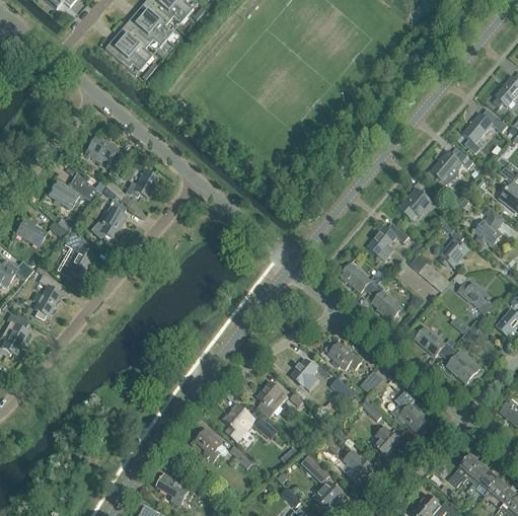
[(46,0),(55,8),(62,0),(69,6),(74,0),(46,0)]
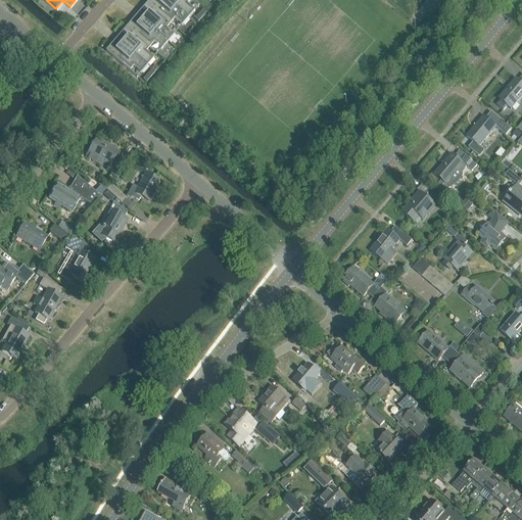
[(170,20),(146,0),(142,5),(146,9),(141,16),(167,39),(173,32),(165,25),(170,20)]
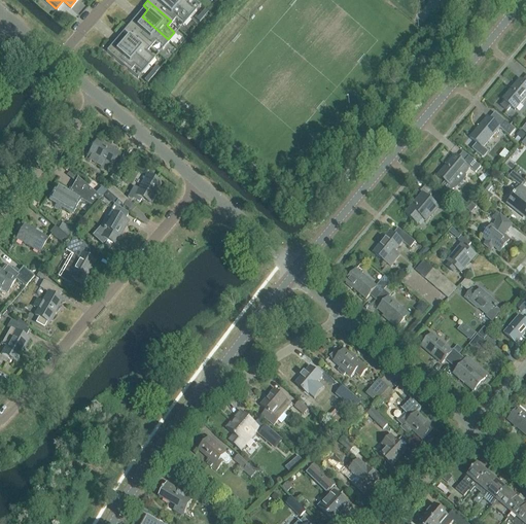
[(188,15),(171,0),(147,0),(171,21),(174,15),(182,23),(188,15)]
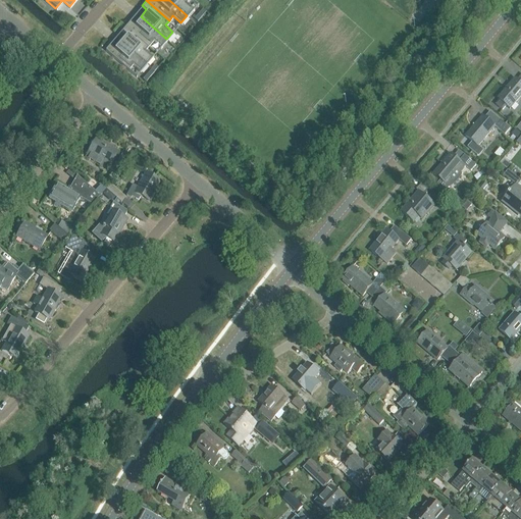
[(197,3),(194,0),(169,0),(187,15),(193,7),(186,1),(187,0),(193,0),(197,3)]
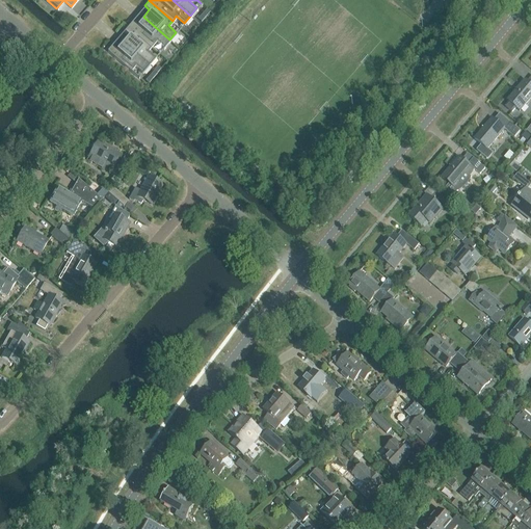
[(169,40),(142,17),(137,24),(132,20),(128,24),(152,45),(155,41),(163,47),(169,40)]
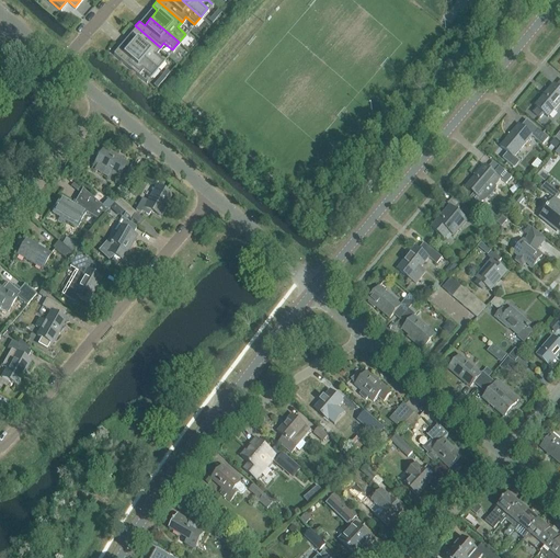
[(156,53),(160,47),(135,25),(130,31),(135,35),(128,43),(157,67),(163,59),(156,53)]
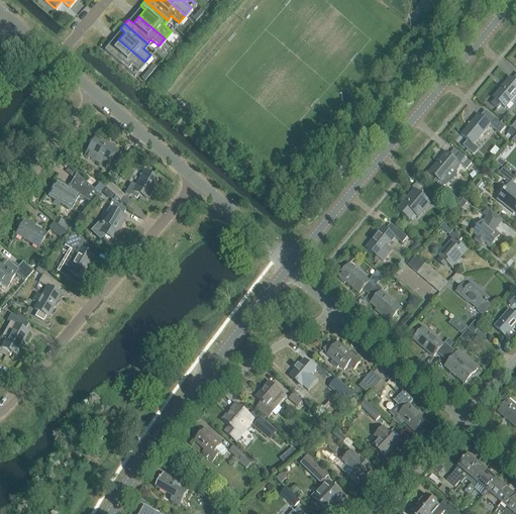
[(138,70),(144,62),(118,39),(112,46),(108,42),(103,47),(134,74),(127,67),(130,63),(138,70)]
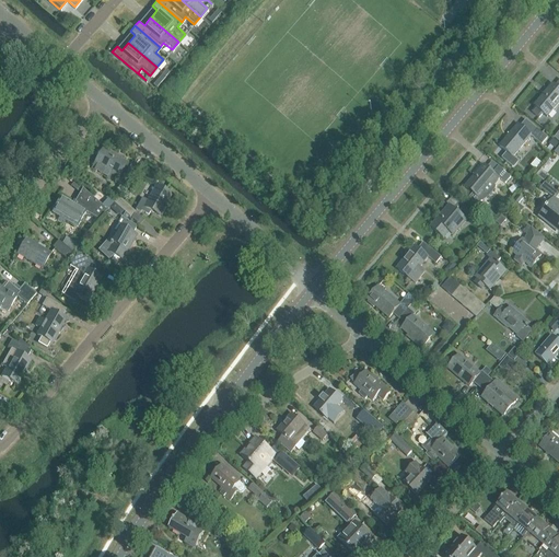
[(162,71),(152,82),(155,84),(165,74),(162,71)]
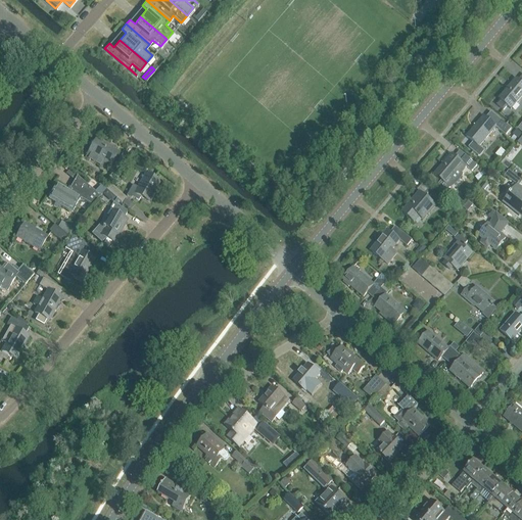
[(497,97),(499,98),(495,102),(503,108),(506,104),(510,107),(521,92),(521,73),(517,79),(515,77),(497,97)]
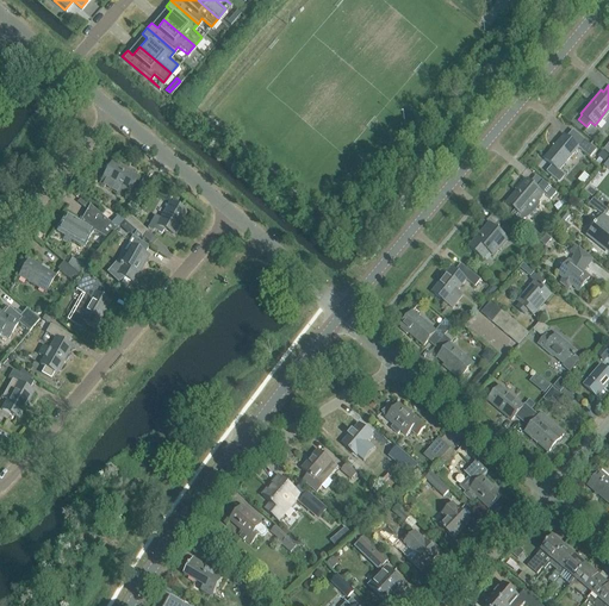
[(563,174),(557,169),(577,145),(586,154),(594,147),(572,129),(566,135),(564,133),(542,157),(550,163),(544,169),(557,180),(563,174)]
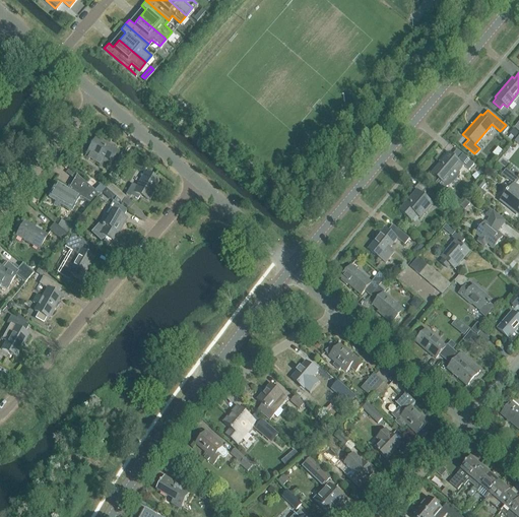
[(110,163),(117,148),(92,135),(83,152),(100,163),(102,158),(110,163)]
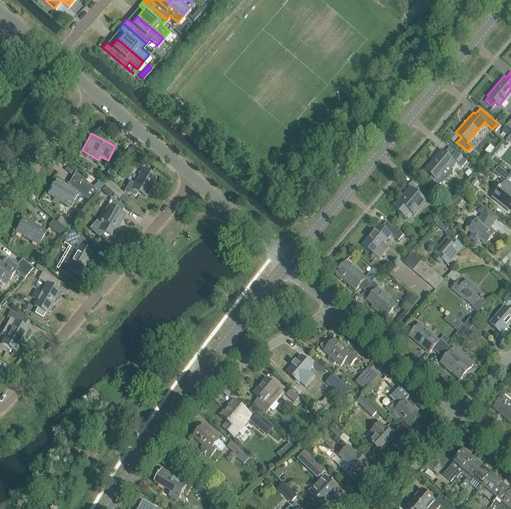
[(435,185),(436,183),(437,182),(439,182),(441,181),(443,180),(444,179),(445,178),(447,176),(448,175),(449,174),(450,173),(451,171),(451,170),(452,168),(450,167),(455,161),(460,166),(465,160),(449,146),(444,151),(441,149),(424,169),(431,175),(427,179),(435,185)]
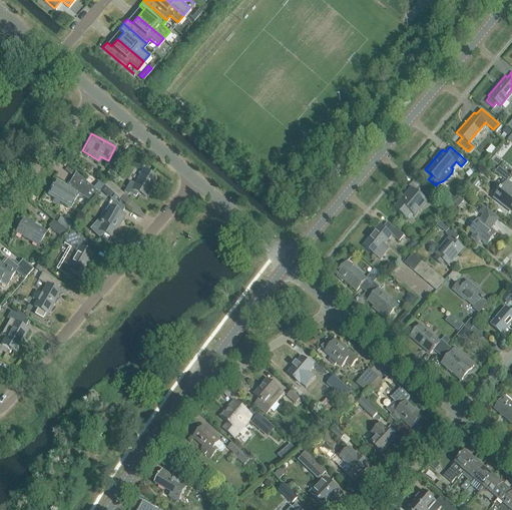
[(117,149),(109,160),(115,164),(123,153),(117,149)]
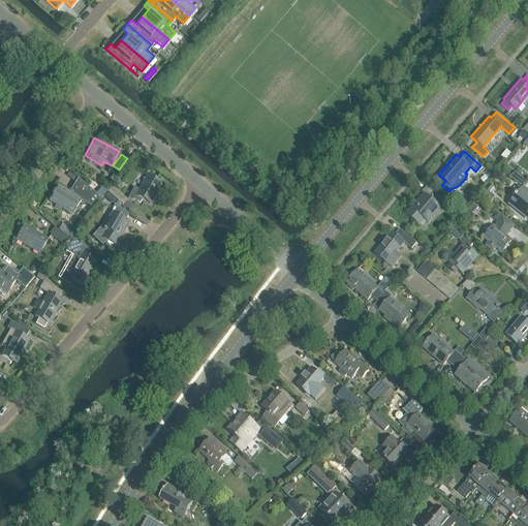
[(509,175),(522,186),(527,181),(513,169),(509,175)]
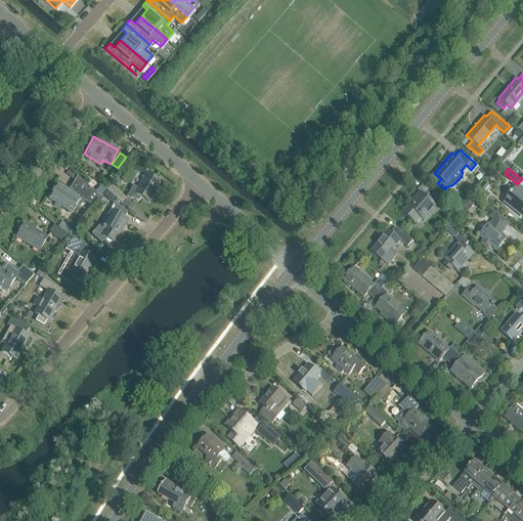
[(126,193),(131,196),(132,194),(138,199),(140,194),(148,200),(160,180),(145,171),(137,185),(132,182),(126,193)]
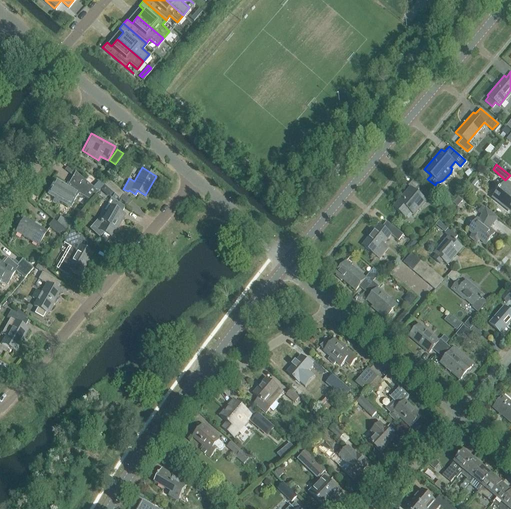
[(103,182),(118,195),(122,191),(107,177),(103,182)]
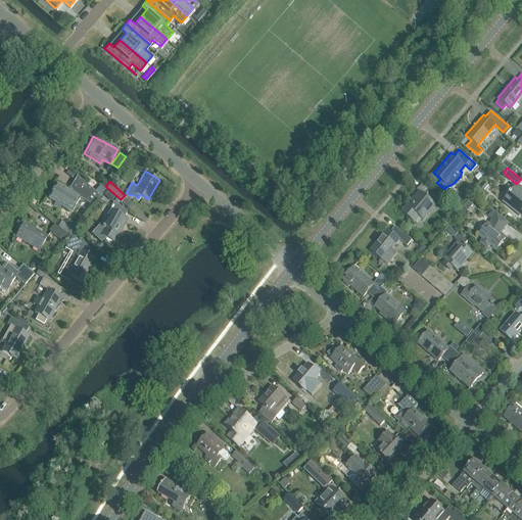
[(482,181),(473,192),(482,199),(486,194),(485,191),(482,188),(486,184),(482,181)]
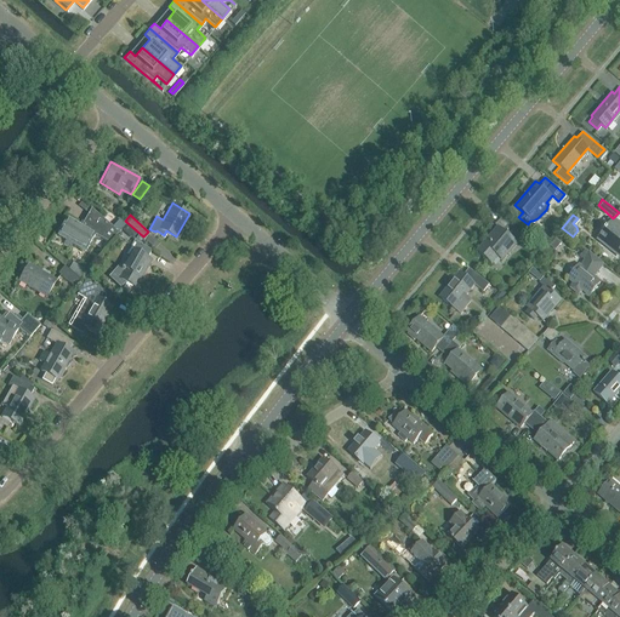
[(57,232),(66,236),(62,241),(70,246),(73,241),(85,247),(95,232),(67,216),(57,232)]
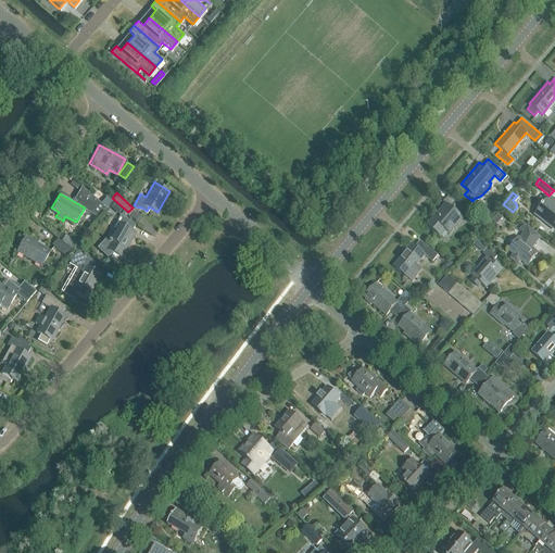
[(101,201),(92,193),(87,199),(102,211),(106,205),(101,201)]
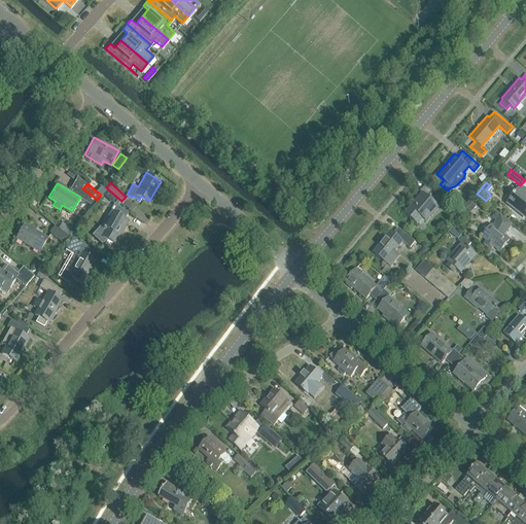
[(101,195),(103,193),(105,189),(106,188),(101,183),(96,190),(101,195)]
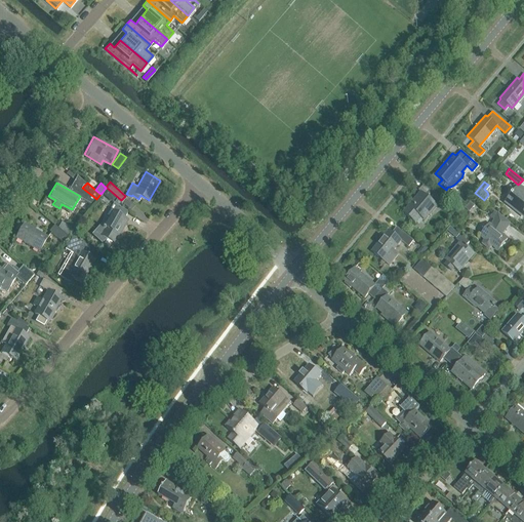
[(421,221),(441,198),(428,188),(422,194),(419,191),(403,211),(414,222),(417,217),(421,221)]
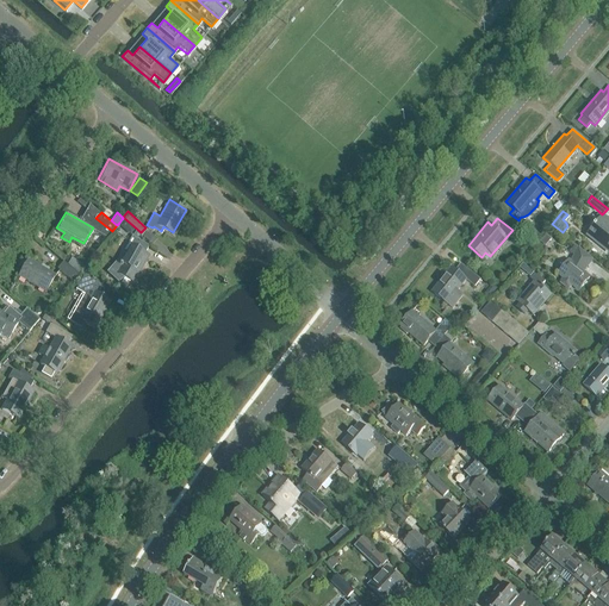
[(588,233),(608,250),(608,249),(608,229),(598,220),(588,233)]
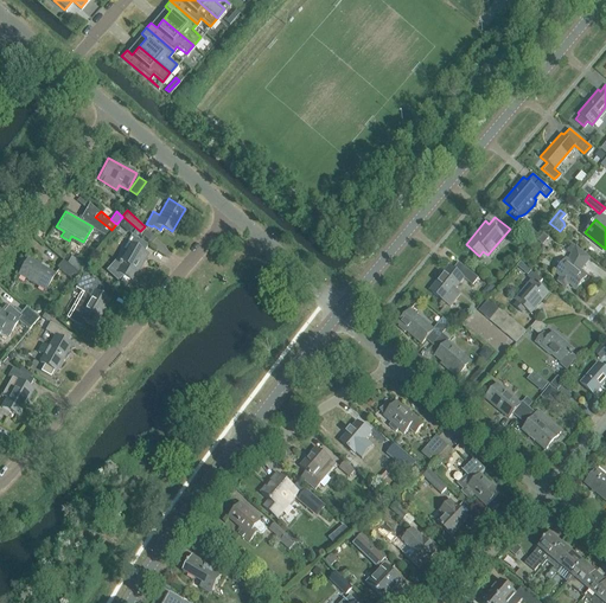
[(133,228),(131,232),(126,239),(128,241),(123,250),(126,251),(121,261),(119,260),(117,261),(115,258),(107,267),(116,276),(121,273),(131,278),(146,251),(142,249),(147,242),(134,235),(136,230),(133,228)]
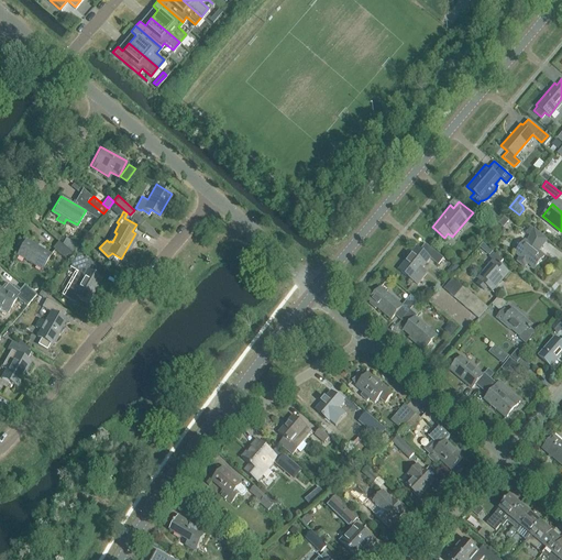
[(526,261),(532,266),(543,254),(537,249),(546,238),(530,224),(525,230),(529,234),(527,241),(524,239),(514,251),(519,255),(516,260),(522,265),(526,261)]
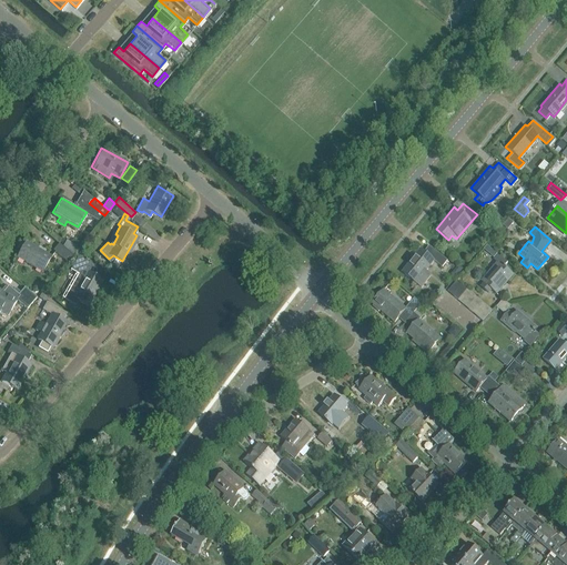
[(71,251),(78,245),(66,238),(62,243),(71,251)]
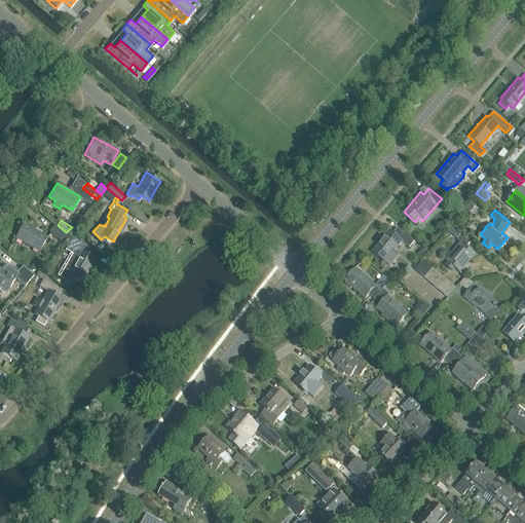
[(15,235),(39,249),(47,235),(24,222),(15,235)]
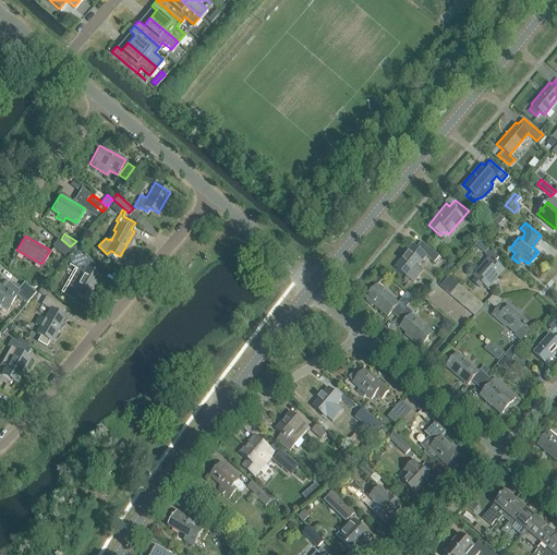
[(57,238),(52,243),(65,255),(70,250),(57,238)]
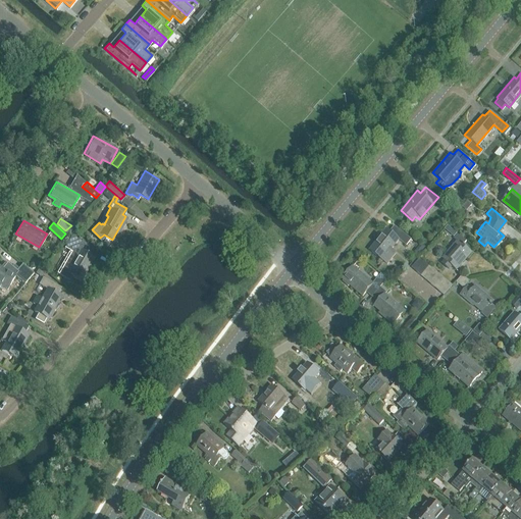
[(377,238),(368,249),(385,261),(395,251),(389,247),(398,238),(405,243),(410,238),(393,223),(388,229),(385,227),(377,238)]
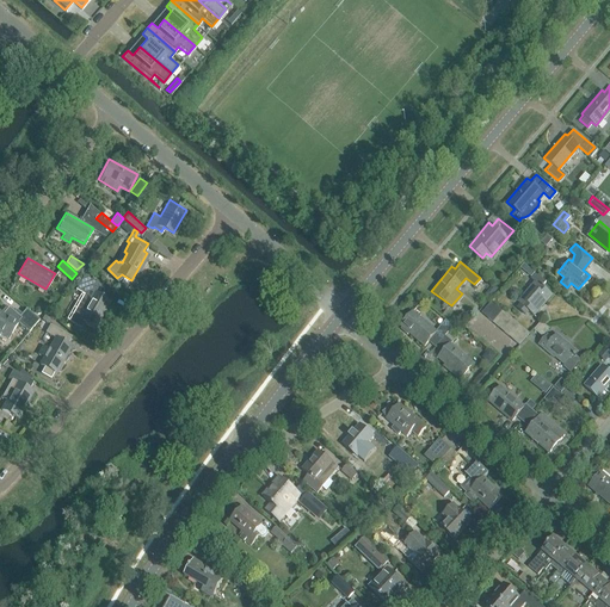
[(544,280),(534,271),(529,276),(534,279),(516,301),(518,303),(515,307),(524,314),(528,309),(533,314),(550,293),(541,285),(544,280)]
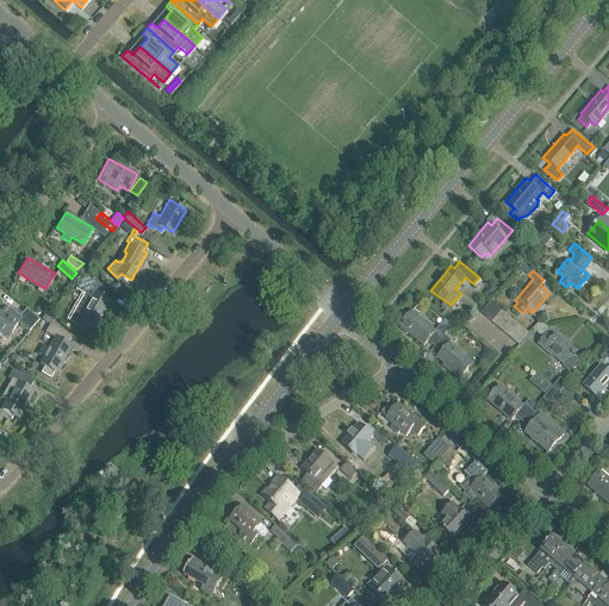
[(99,282),(92,277),(84,274),(75,288),(84,293),(69,319),(81,325),(85,320),(94,326),(110,299),(106,297),(110,288),(99,282)]
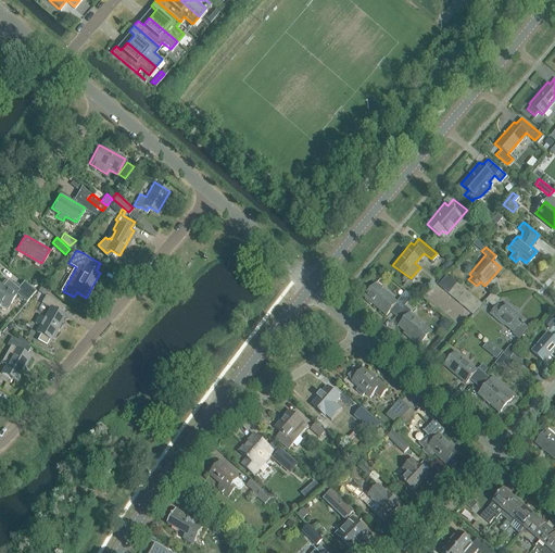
[(452,261),(448,258),(441,265),(444,268),(452,261)]
